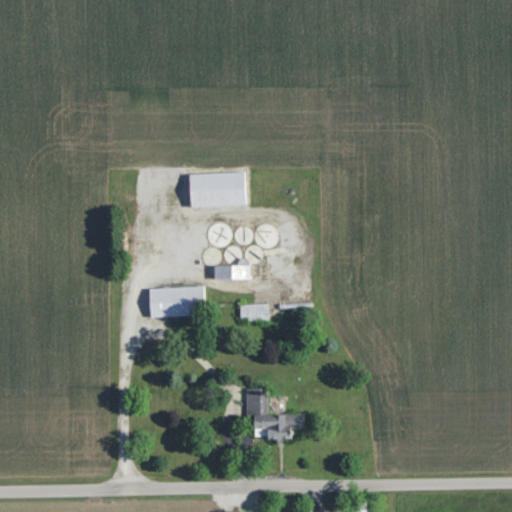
[(187,204),(243,203),(243,172),(187,173),(187,204)]
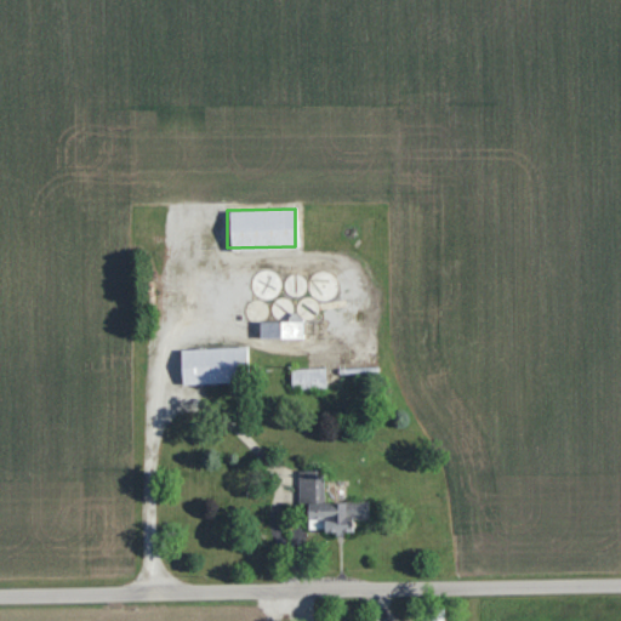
[(311,273),(308,297),(324,298),(326,274),(311,273)]
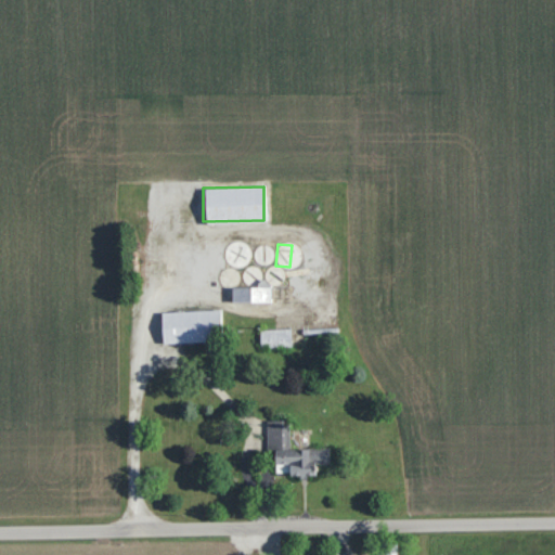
[(269,288),(232,288),(232,302),(269,302),(269,288)]
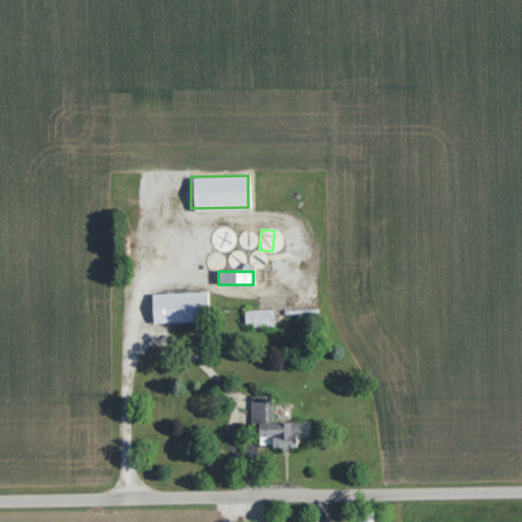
[(209,292),(150,293),(151,323),(209,322),(209,292)]
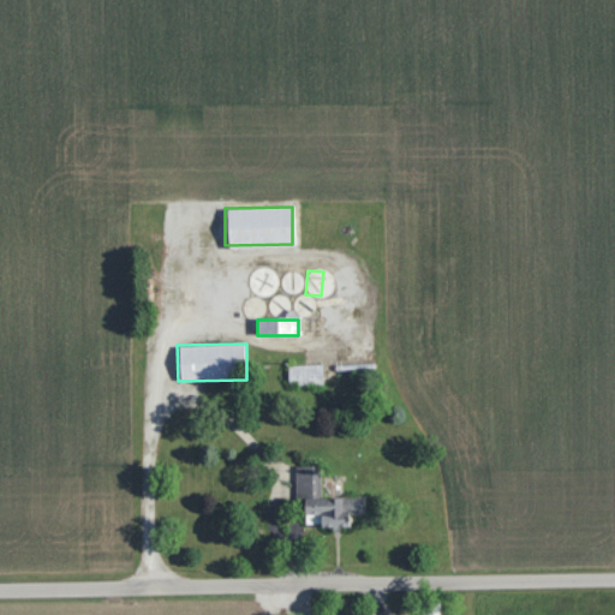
[(287,386),(322,386),(322,365),(287,365),(287,386)]
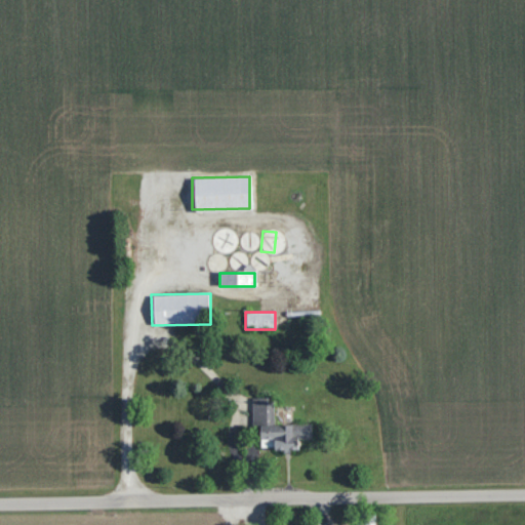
[(300,450),(300,442),(311,442),(311,423),(293,423),(293,410),(277,411),(277,398),(251,398),(252,451),(300,450)]
